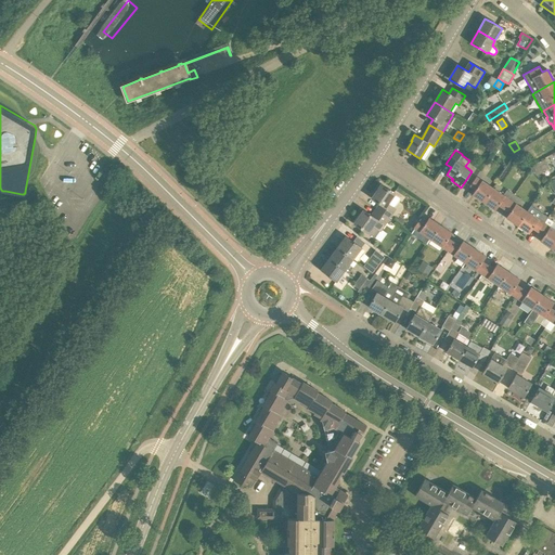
[(538,176),(551,168),(545,159),(532,167),(538,176)]
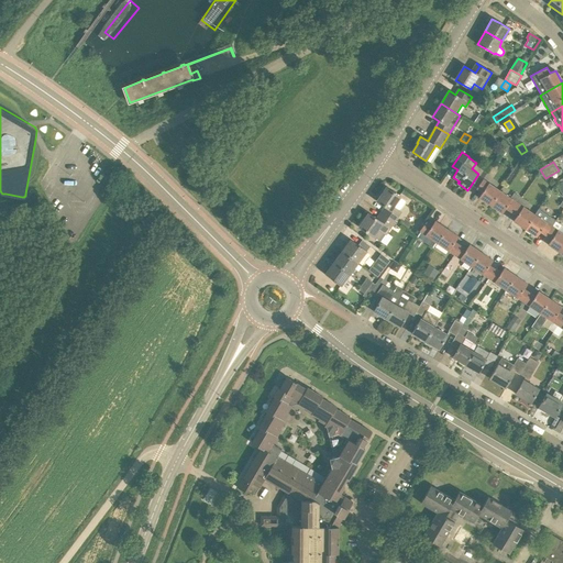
[(490,206),(500,190),(484,179),(476,188),(482,192),(478,197),(490,206)]
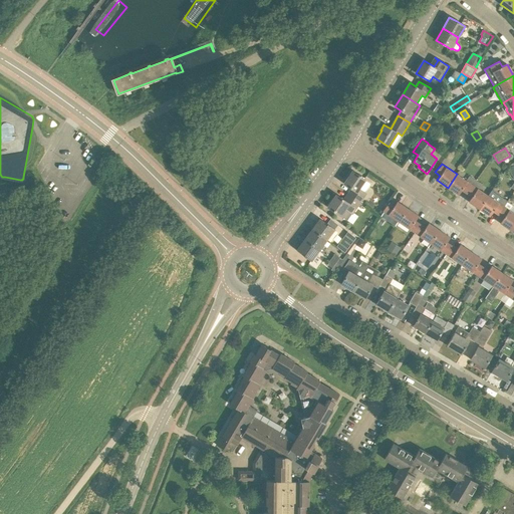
[(370,184),(365,180),(352,171),(344,184),(352,189),(348,195),(360,203),(367,194),(364,192),(370,184)]
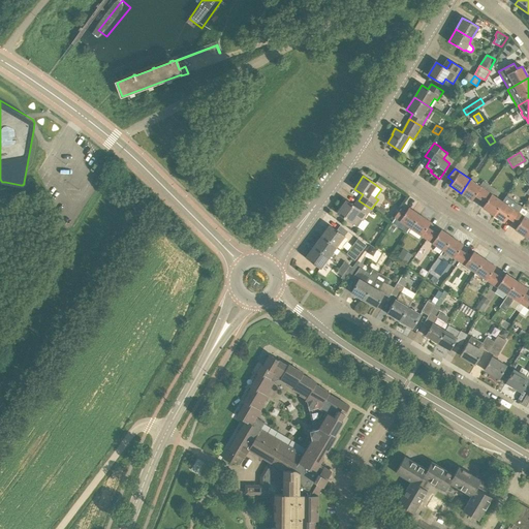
[(480,199),(490,185),(484,181),(480,186),(470,179),(461,193),(472,200),(475,195),(480,199)]
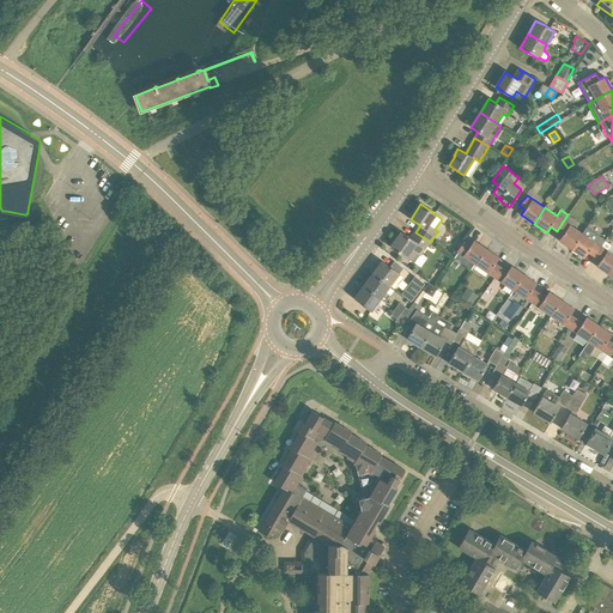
[(571,249),(583,232),(572,225),(576,219),(568,214),(557,231),(563,235),(559,241),(571,249)]
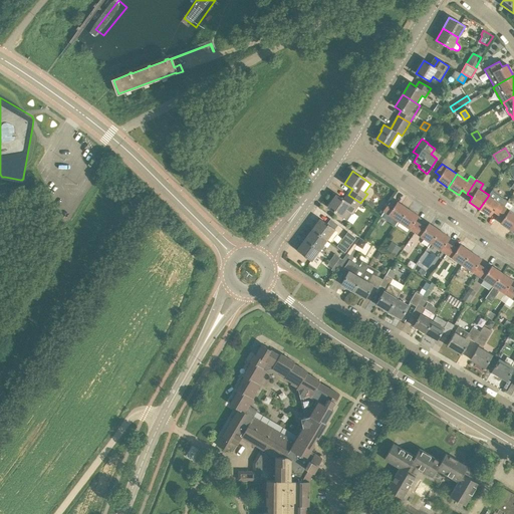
[(504,206),(505,206),(508,201),(492,191),(489,195),(479,209),(490,216),(493,212),(498,215),(504,206)]
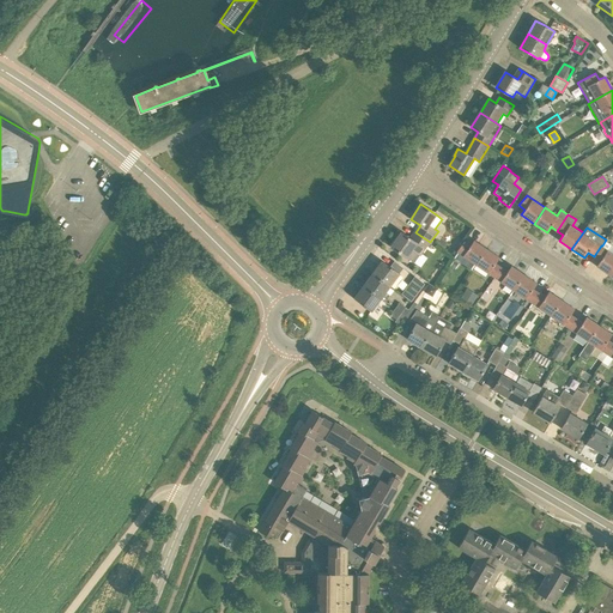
[(422,255),(430,242),(416,232),(411,238),(401,232),(392,247),(407,259),(413,250),(422,255)]
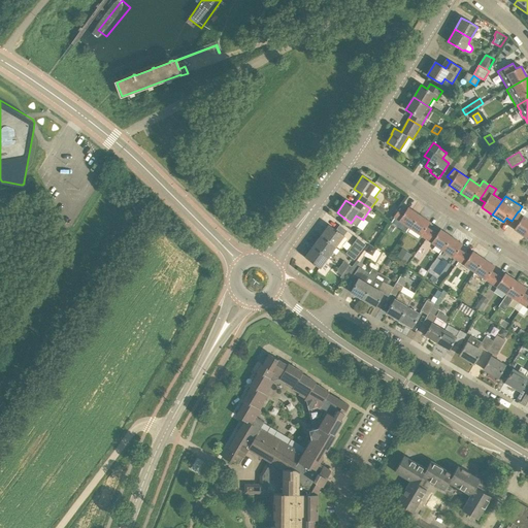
[(409,228),(419,215),(408,207),(404,211),(399,208),(394,217),(409,228)]
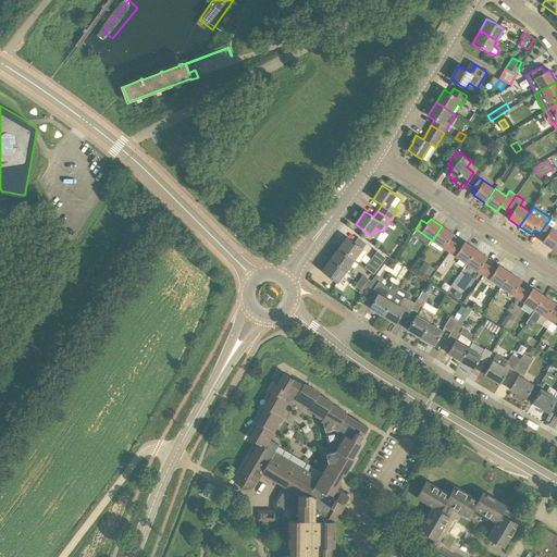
[(556,244),(556,230),(547,223),(546,223),(540,233),(545,236),(542,242),(554,249),(556,244)]
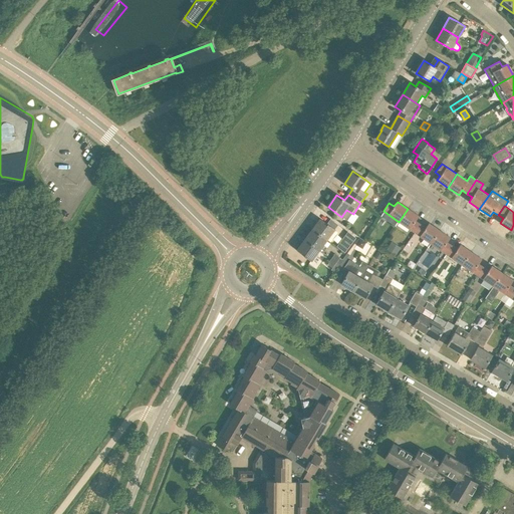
[(408,209),(399,222),(409,228),(415,233),(421,224),(416,221),(419,216),(408,209)]
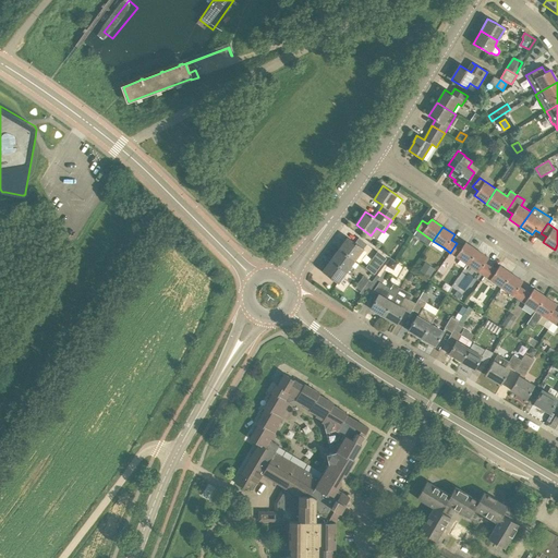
[(364,249),(356,244),(348,238),(339,249),(355,261),(364,249)]
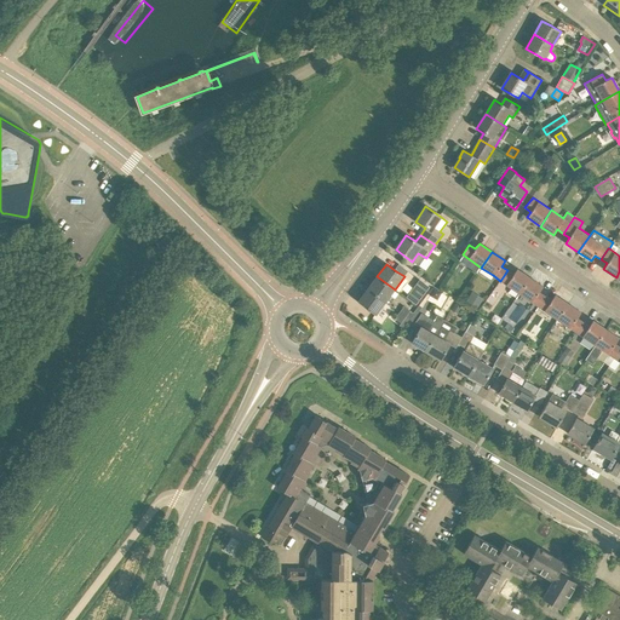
[(520,293),(530,277),(517,269),(514,275),(507,270),(500,281),(506,285),(520,293)]
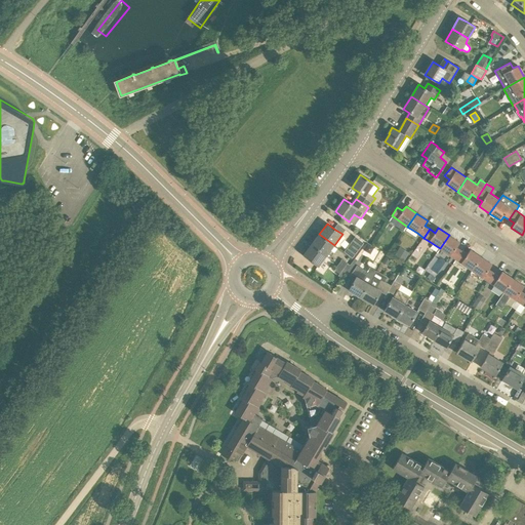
[(326,255),(334,245),(319,234),(311,245),(326,255)]
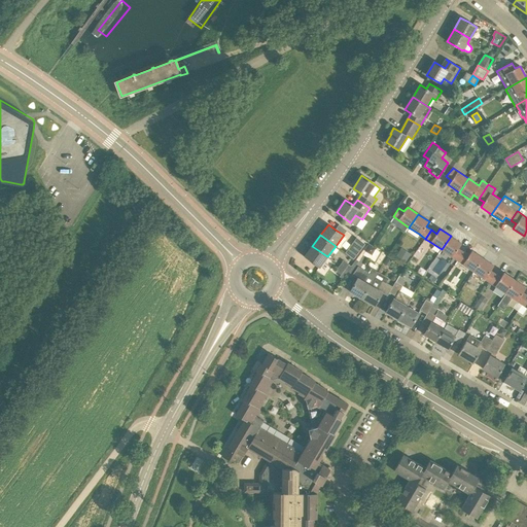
[(457,260),(463,252),(458,248),(461,243),(451,236),(442,249),(457,260)]
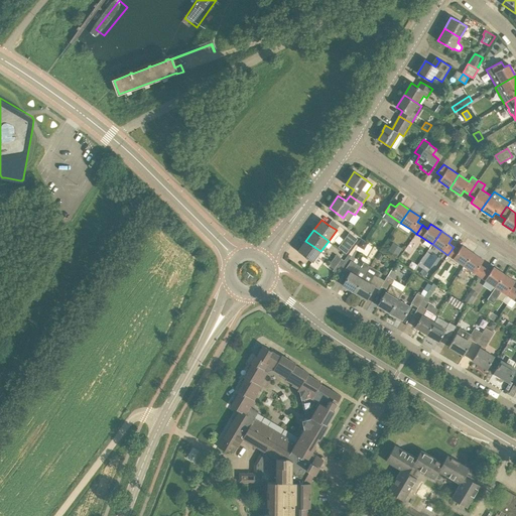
[(312,262),(320,251),(305,241),(298,251),(312,262)]
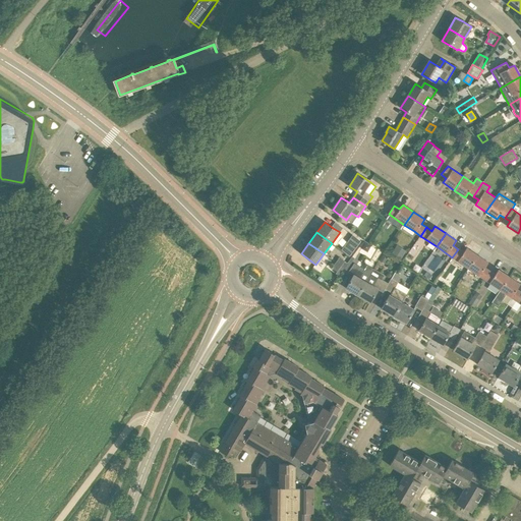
[(400,262),(406,251),(397,245),(391,255),(400,262)]
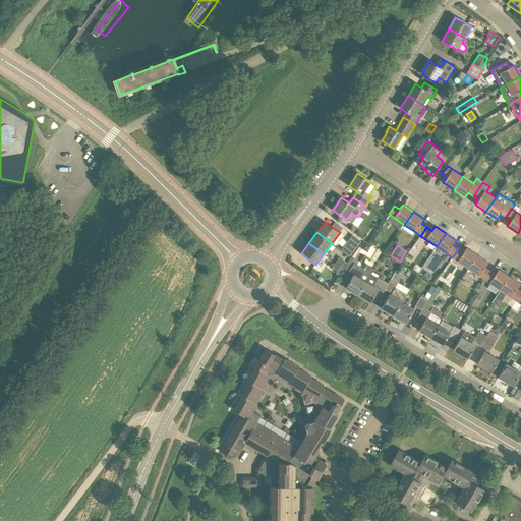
[(468,269),(477,255),(466,247),(463,252),(458,249),(452,257),(458,262),(468,269)]
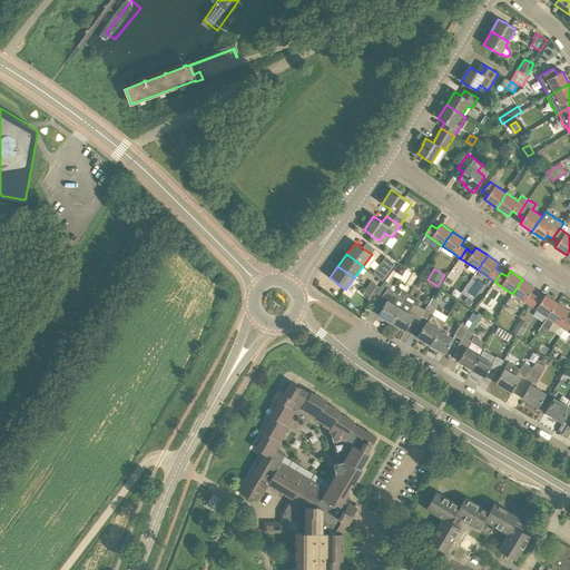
[(421,288),(425,282),(420,278),(415,285),(421,288)]
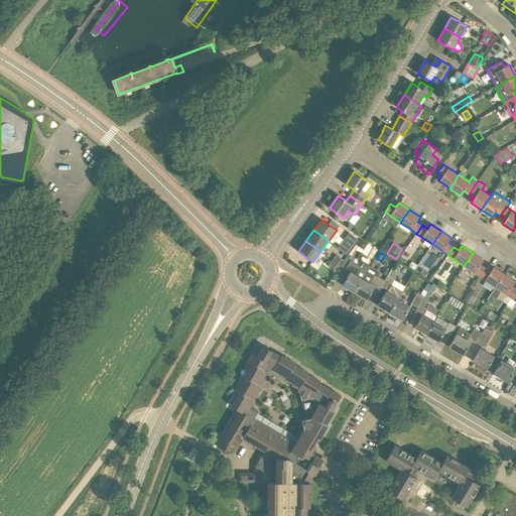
[(480,276),(485,268),(480,265),(484,260),(473,253),(464,266),(480,276)]
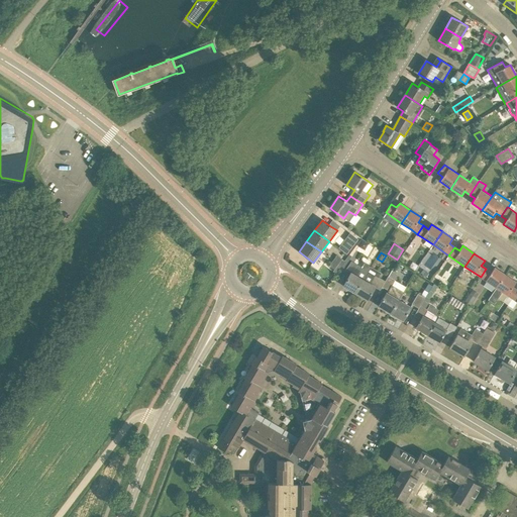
[(338,265),(342,260),(337,255),(333,261),(338,265)]
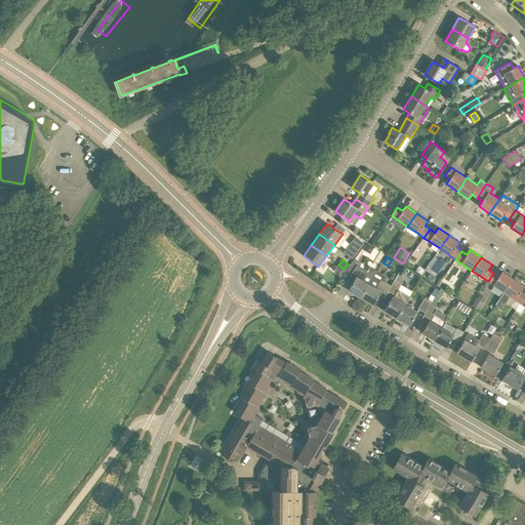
[(441,264),(431,260),(426,276),(437,279),(441,264)]
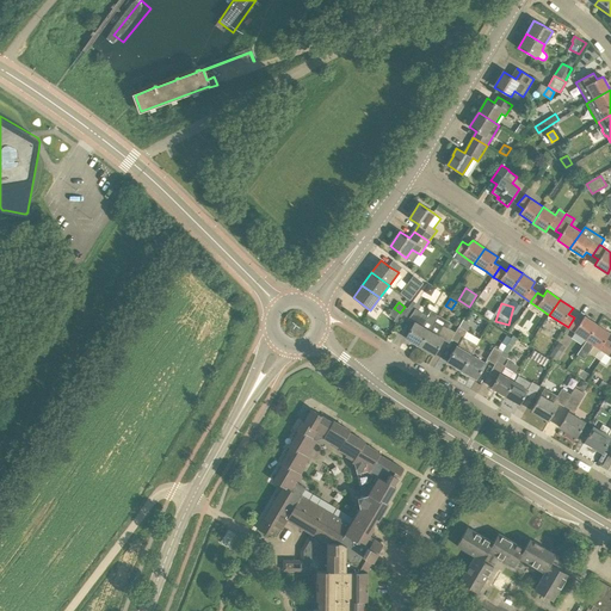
[(406,316),(413,306),(411,304),(408,308),(403,315),(406,316)]
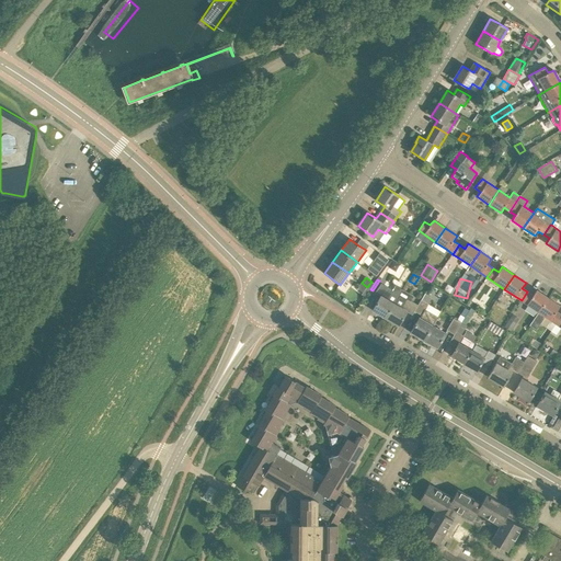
[(364,293),(367,287),(362,283),(357,288),(364,293)]
